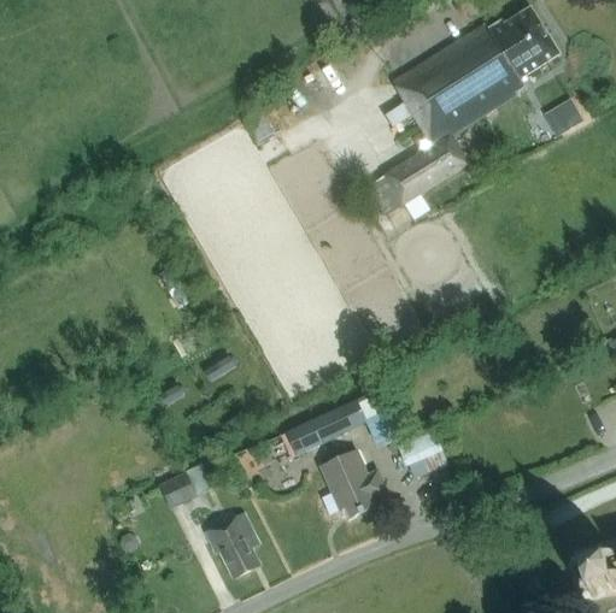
[(559,53),(531,7),(505,23),(503,19),(488,28),(486,23),(394,81),(433,145),(368,186),(386,214),(468,163),(450,135),(515,94),(514,92),(524,84),(520,78),(559,53)]
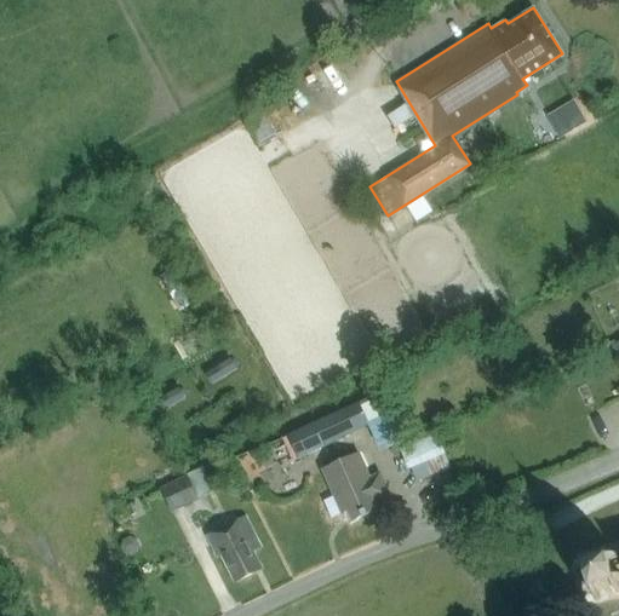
[(572,127),(585,120),(572,98),(560,105),(572,127)]
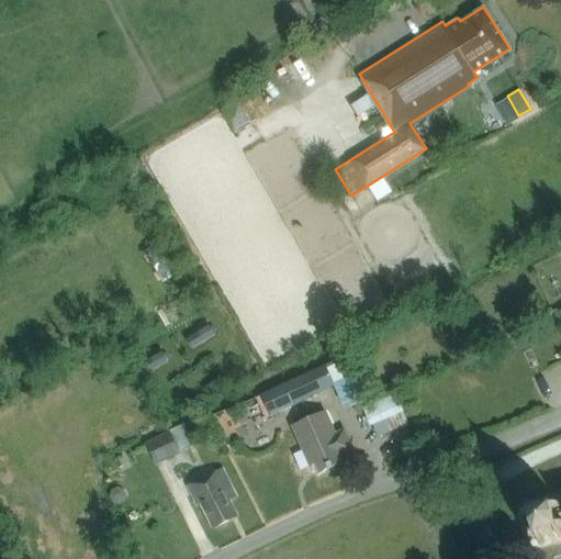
[(556,303),(560,300),(560,280),(548,288),(556,303)]
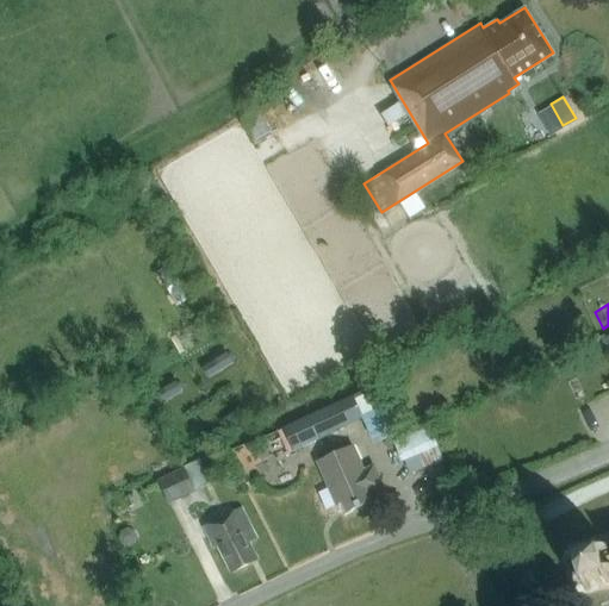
[(362,417),(370,432),(393,422),(376,383),(352,394),(362,417)]
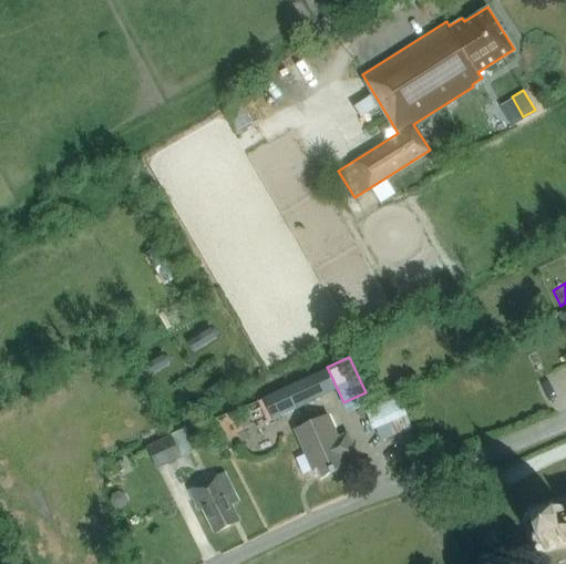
[(273,418),(337,388),(327,367),(263,396),(273,418)]
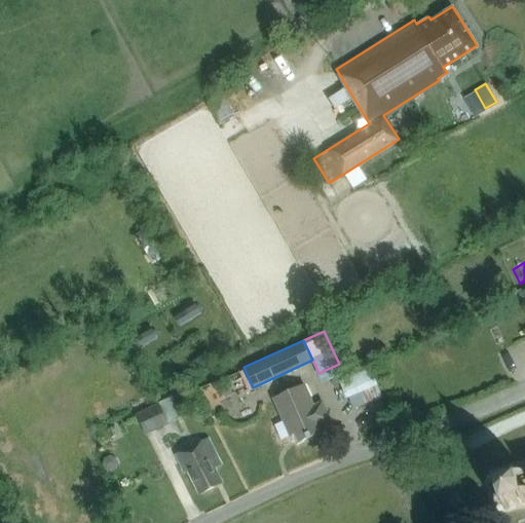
[(348,377),(360,405),(391,393),(379,364),(348,377)]
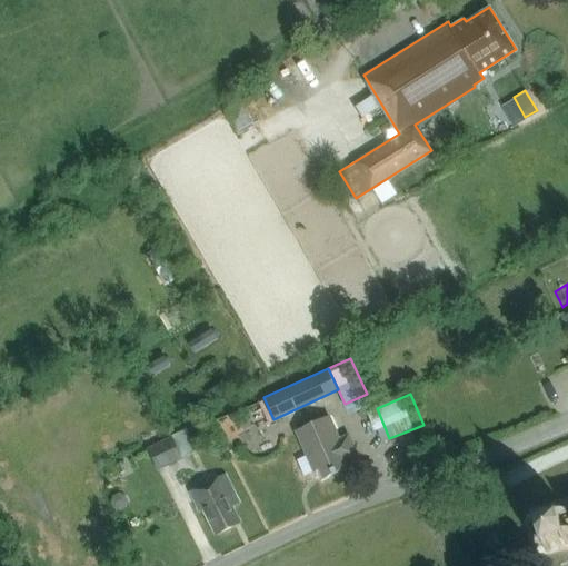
[(357,452),(349,433),(339,437),(329,415),(296,430),(307,455),(312,453),(322,476),(346,466),(342,458),(357,452)]
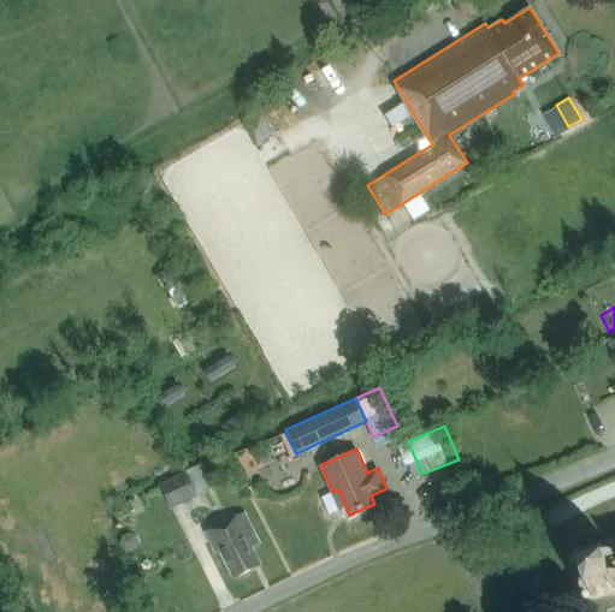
[(185,471),(160,485),(170,506),(196,493),(185,471)]
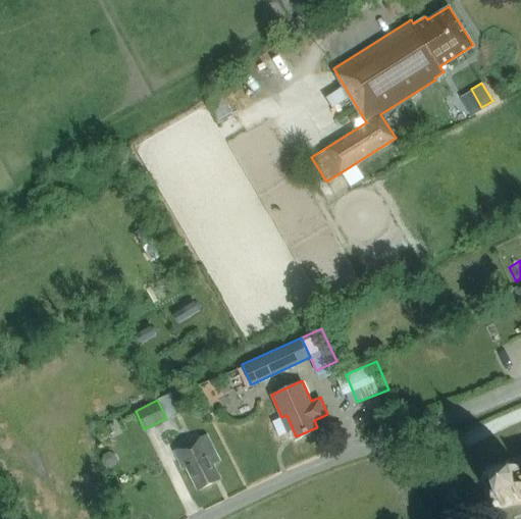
[(220,477),(212,462),(219,459),(206,433),(174,449),(183,466),(186,465),(198,488),(220,477)]
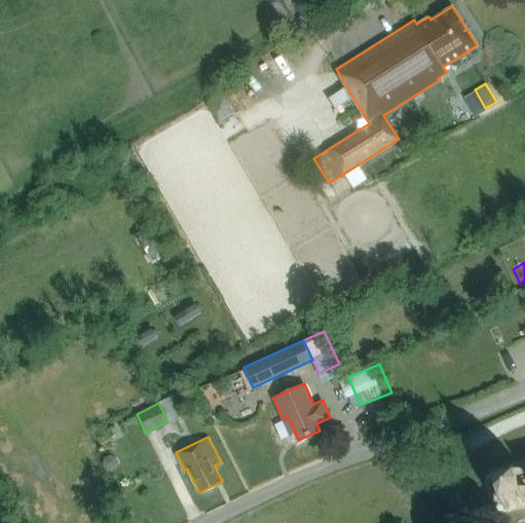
[(117,461),(114,455),(105,455),(101,462),(105,468),(114,468),(117,461)]
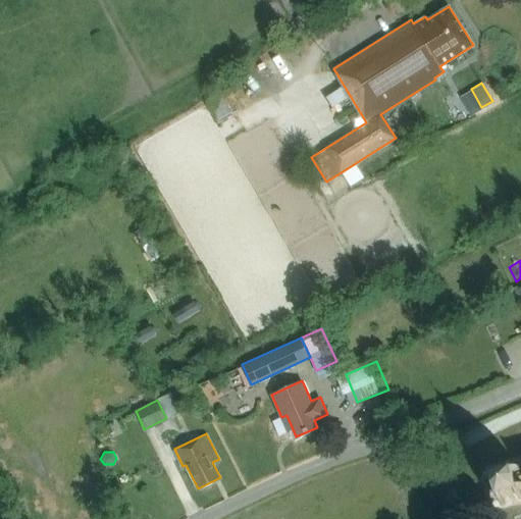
[(506,503),(503,495),(516,490),(518,498),(520,497),(520,490),(520,489),(520,488),(520,483),(519,484),(518,481),(516,474),(515,471),(520,468),(520,464),(513,466),(511,459),(506,461),(508,468),(496,471),(493,465),(488,467),(489,473),(481,475),(483,481),(489,479),(493,492),(488,494),(490,499),(498,497),(501,504),(506,503)]
